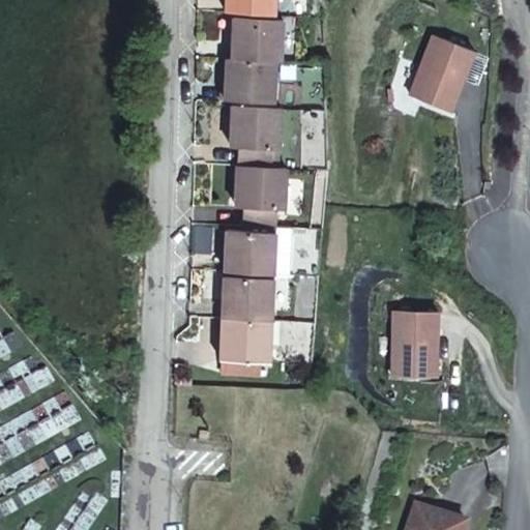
[(233,17),(274,19),(275,0),(225,0),(225,16),(233,17)]
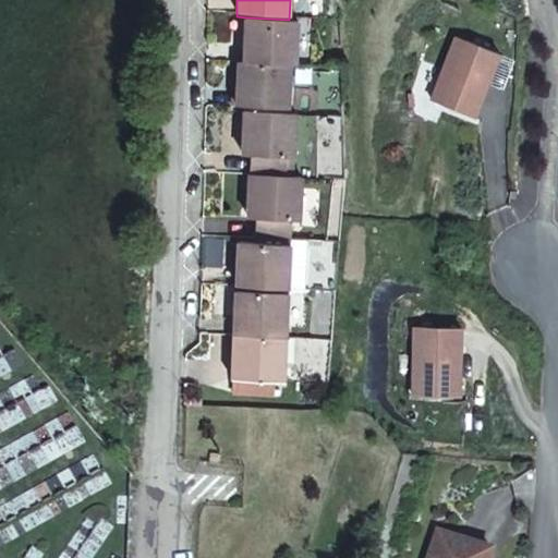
[(296,26),(289,25),(245,23),(243,65),(289,68),(294,68),(296,26)]
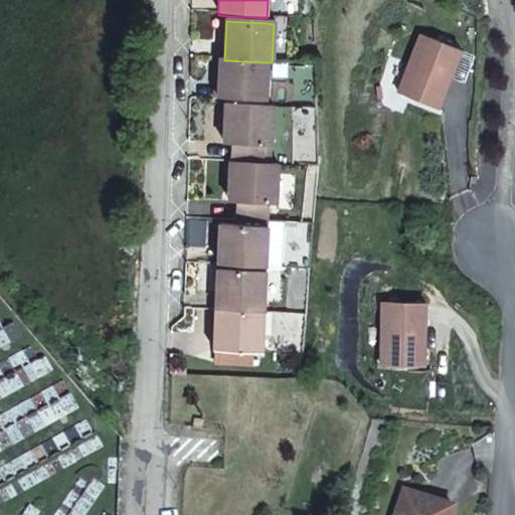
[(463,41),(419,26),(398,90),(442,104),(463,41)]
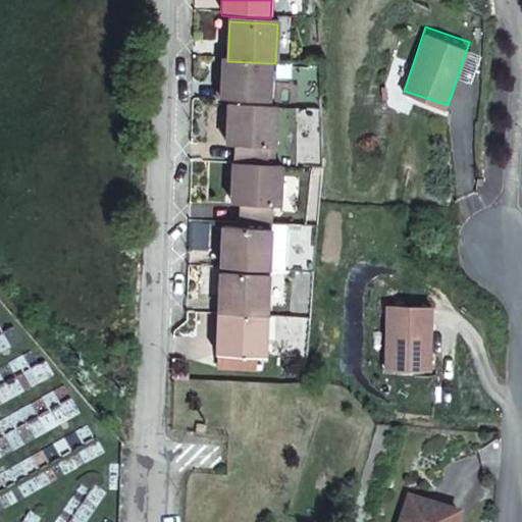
[(268,101),(270,63),(227,61),(223,61),(221,99),(228,99),(268,101)]
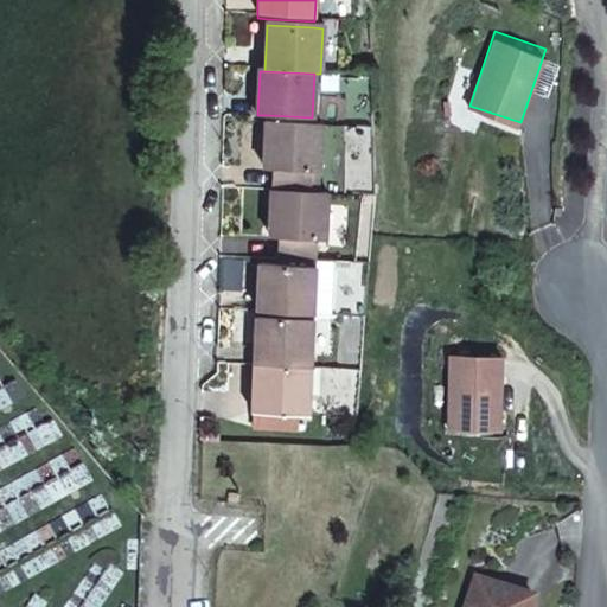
[(273,168),(272,190),(308,192),(310,171),(318,172),(319,145),(311,145),(312,125),(266,122),(263,168),(273,168)]
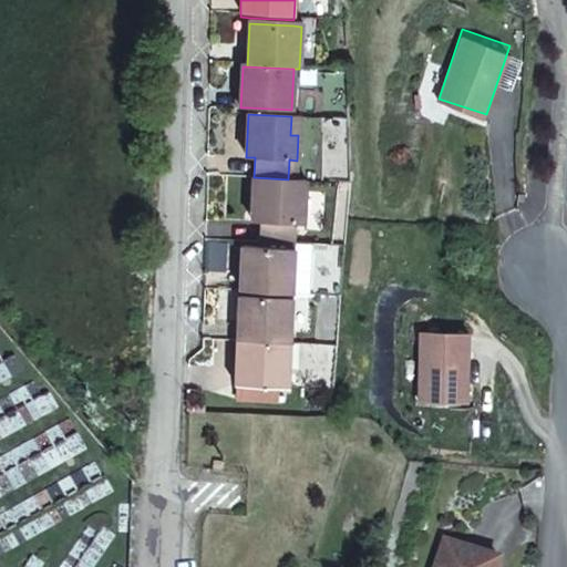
[(290,135),(298,135),(299,117),(291,116),(290,135)]
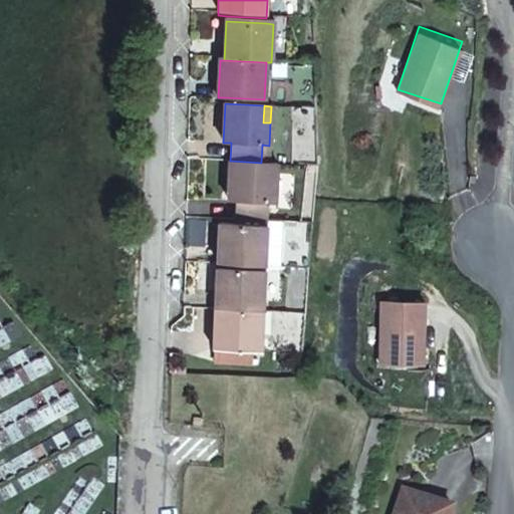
[(261,163),(230,161),(228,202),(236,202),(235,220),(269,222),(270,203),(274,204),(276,181),(268,181),(269,163),(261,163)]
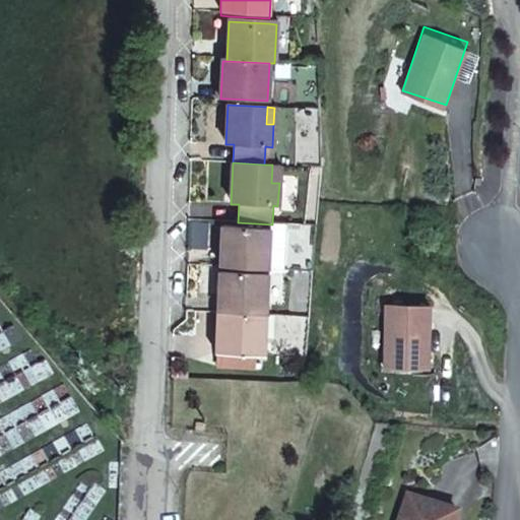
[(280,166),(272,165),(271,183),(279,183),(280,166)]
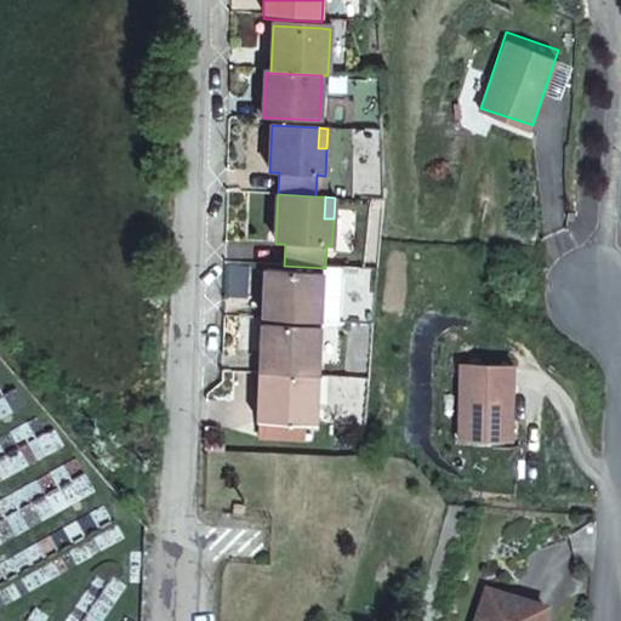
[(325,277),(325,274),(284,272),(268,271),(266,319),(323,323),(323,320),(339,322),(341,277),(325,277)]
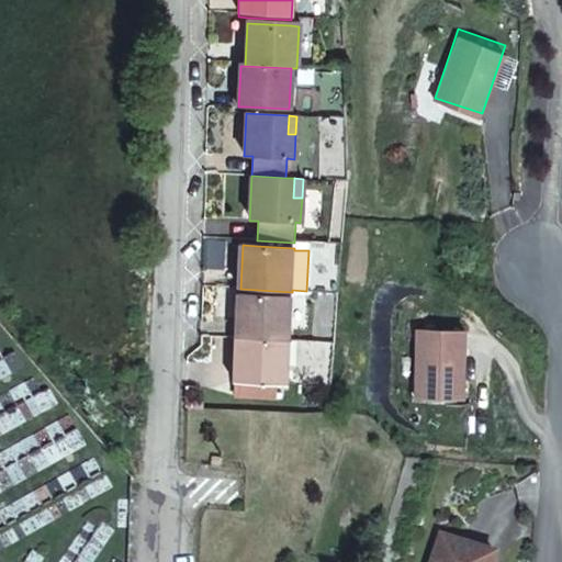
[(292,292),(240,289),(239,295),(292,298),(292,292)]
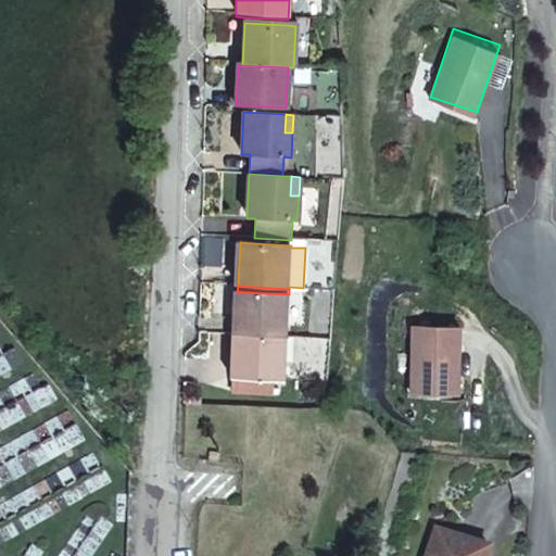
[(287,338),(289,294),(237,292),(235,335),(287,338)]
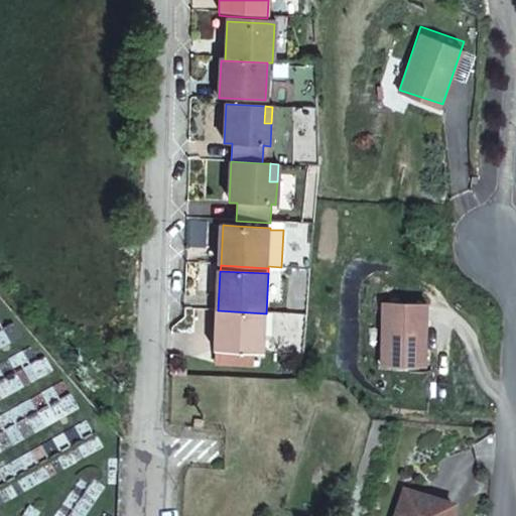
[(266,313),(218,310),(216,351),(264,353),(266,313)]
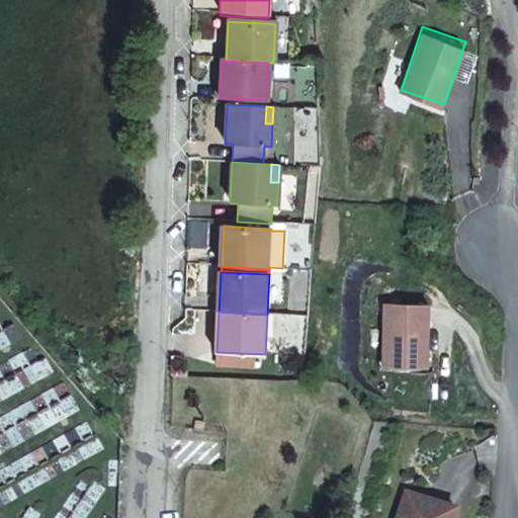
[(390,373),(432,374),(433,312),(390,312),(390,373)]
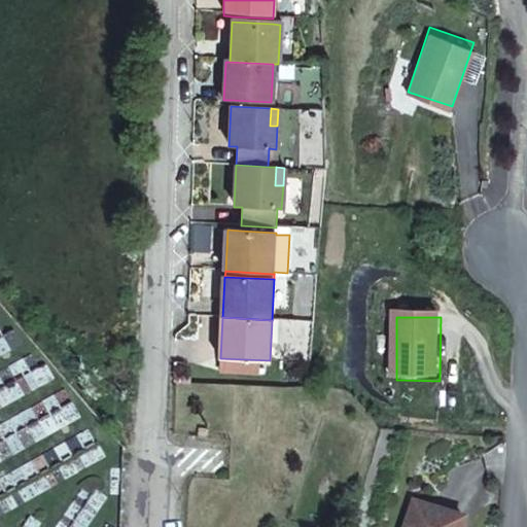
[(471,526),(472,524),(422,507),(415,526),(471,526)]
